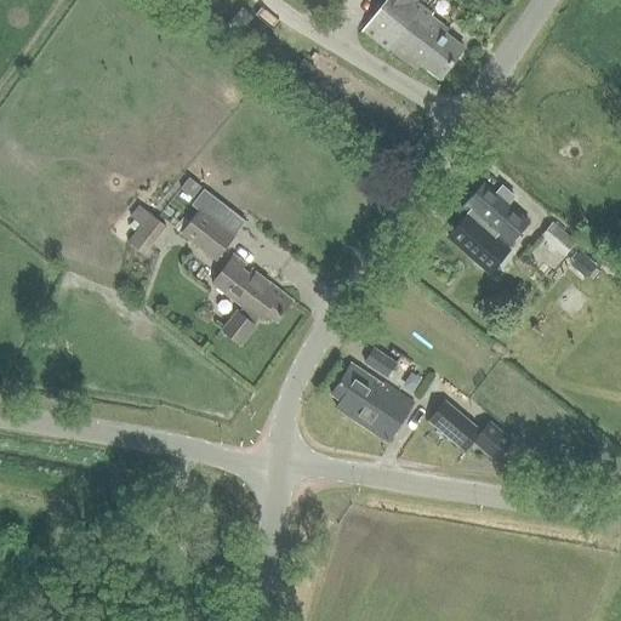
[(439,79),(463,50),(443,34),(446,30),(437,23),(439,21),(416,1),(416,0),(383,0),(363,33),(399,62),(402,60),(415,69),(420,64),(439,79)]
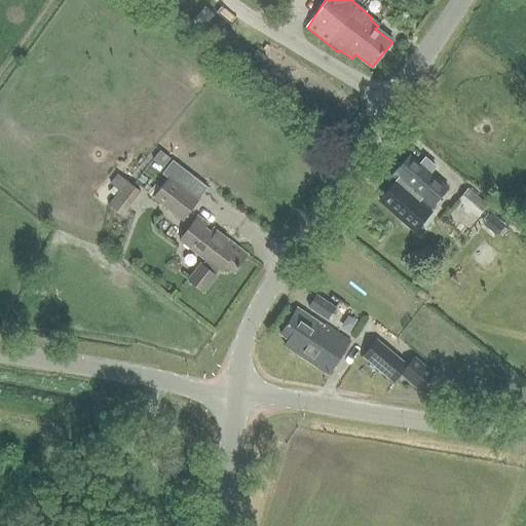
[(376,12),(384,19),(391,9),(383,3),(376,12)]
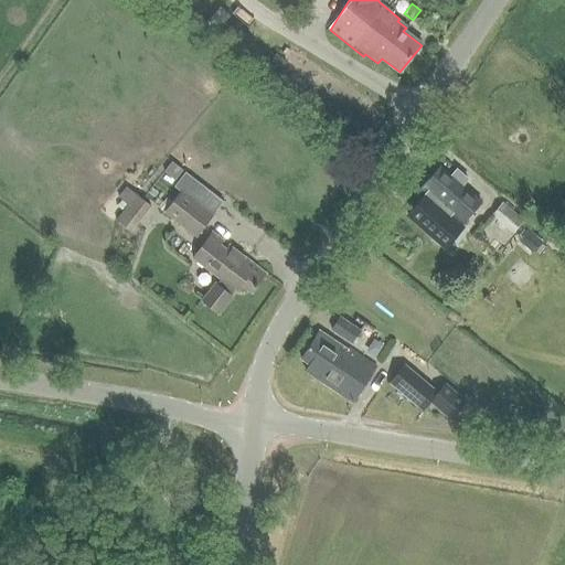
[(176,160),(169,171),(181,180),(189,169),(176,160)]
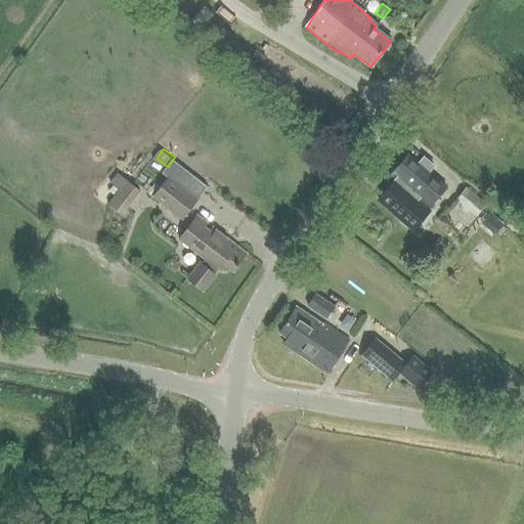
[(395,180),(379,199),(413,228),(430,210),(428,208),(445,188),(426,173),(432,166),(422,158),(417,164),(406,156),(390,175),(395,180)]
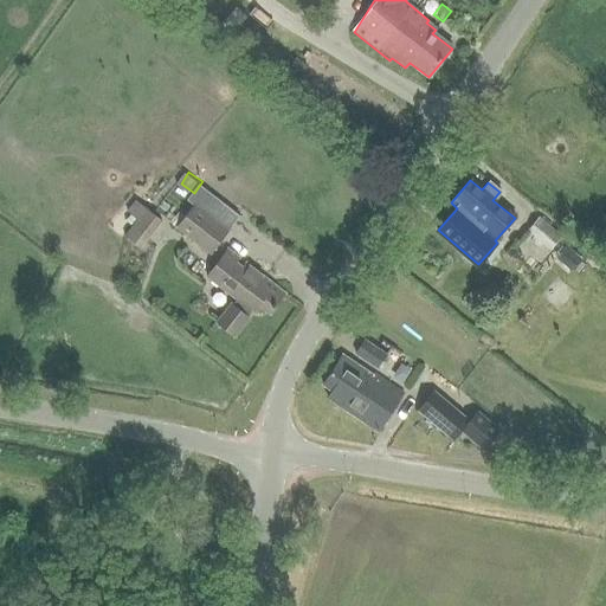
[(162,221),(137,201),(128,212),(139,220),(126,238),(140,250),(162,221)]
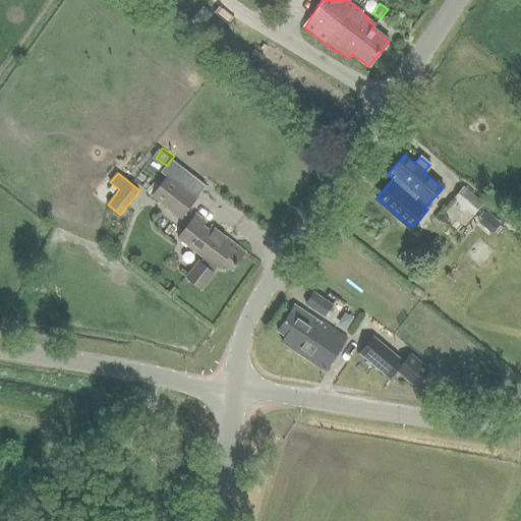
[(181,219),(196,200),(167,177),(152,196),(181,219)]
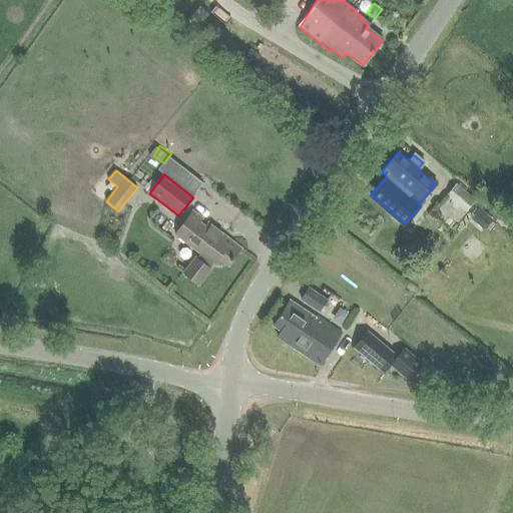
[(455,186),(448,194),(465,211),(473,203),(469,199),(455,186)]
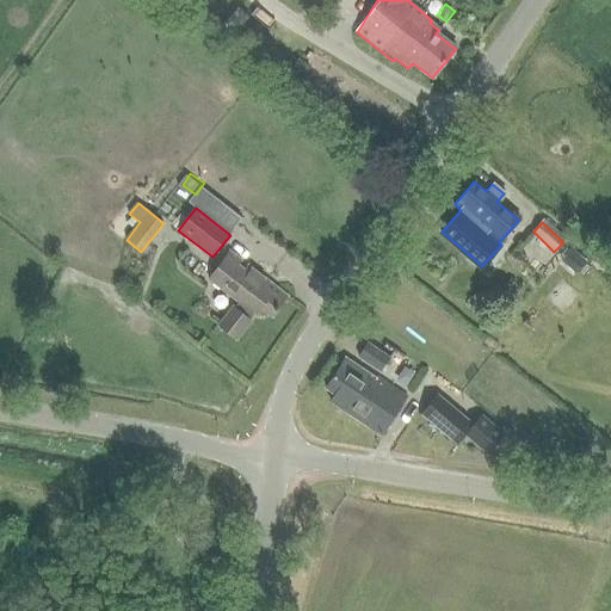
[(287,297),(229,252),(208,281),(238,303),(233,309),(232,308),(217,326),(235,340),(250,322),(248,321),(253,315),(254,316),(259,310),(270,319),(287,297)]
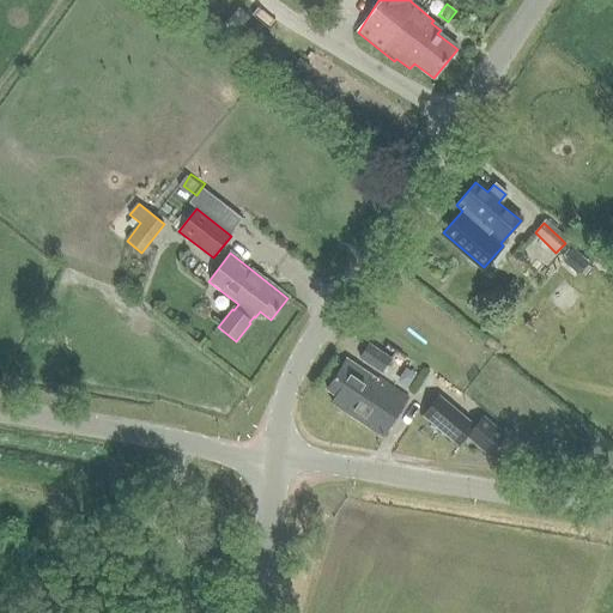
[(381,374),(390,360),(368,345),(358,359),(381,374)]
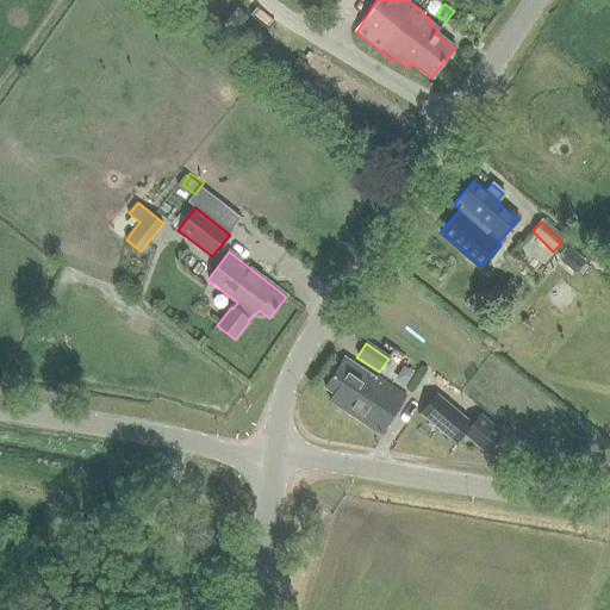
[(380,435),(406,397),(375,377),(374,379),(344,358),(323,387),(332,394),(329,399),(380,435)]
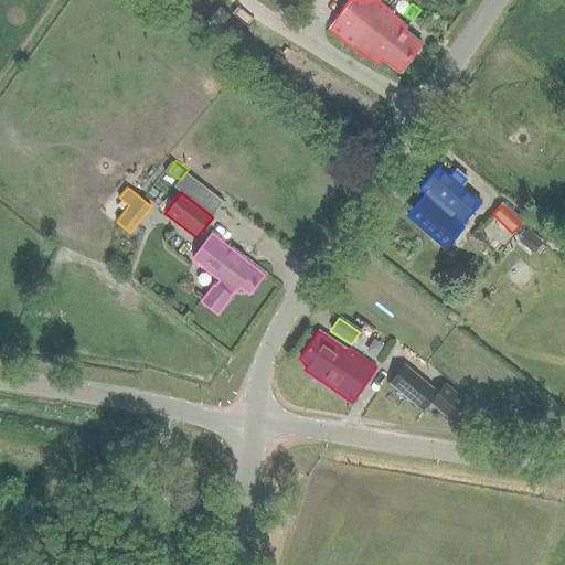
[(438,393),(403,364),(387,383),(423,413),(434,400),(454,416),(467,400),(447,382),(438,393)]
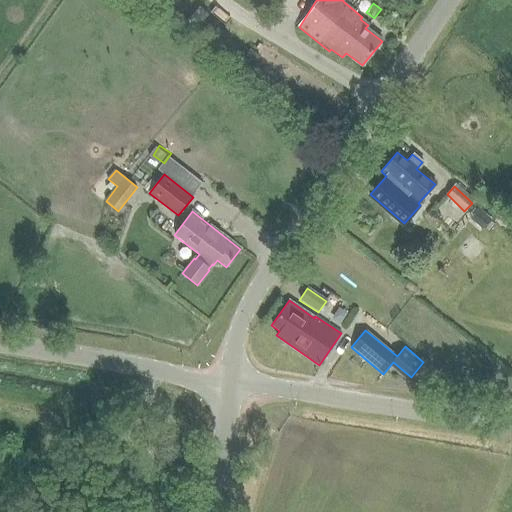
[(98,467),(108,459),(102,451),(92,459),(98,467)]
